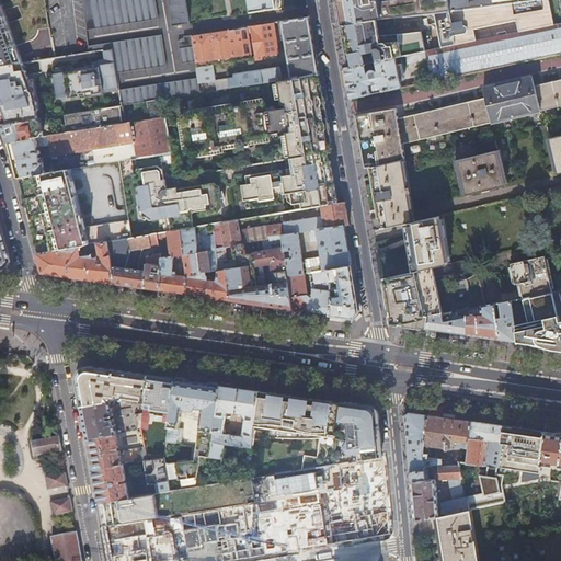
[(36,31),(36,29),(36,25),(49,24),(45,0),(0,0),(0,66),(23,63),(21,57),(16,45),(26,41),(32,39),(33,37),(35,36),(36,34),(36,31)]
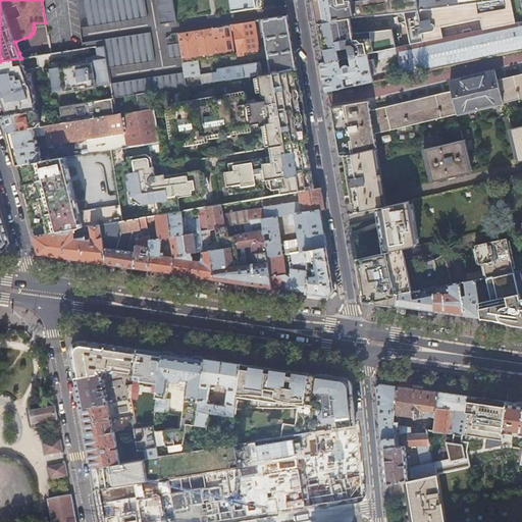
[(143,0),(76,0),(80,28),(146,18),(143,0)]
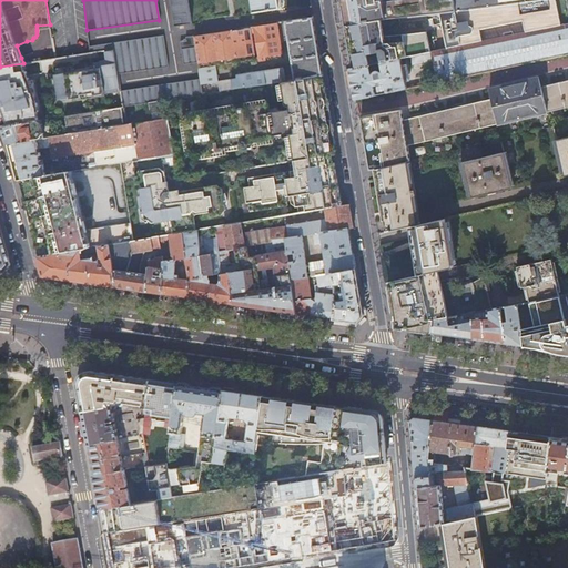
[(169,0),(174,27),(190,23),(185,0),(169,0)]
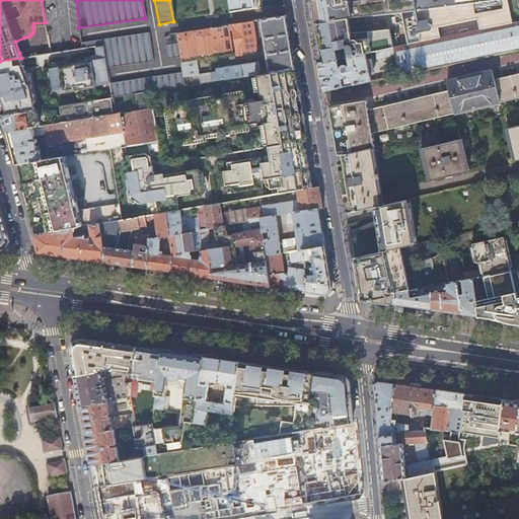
[(230,0),(233,11),(258,7),(256,0),(230,0)]
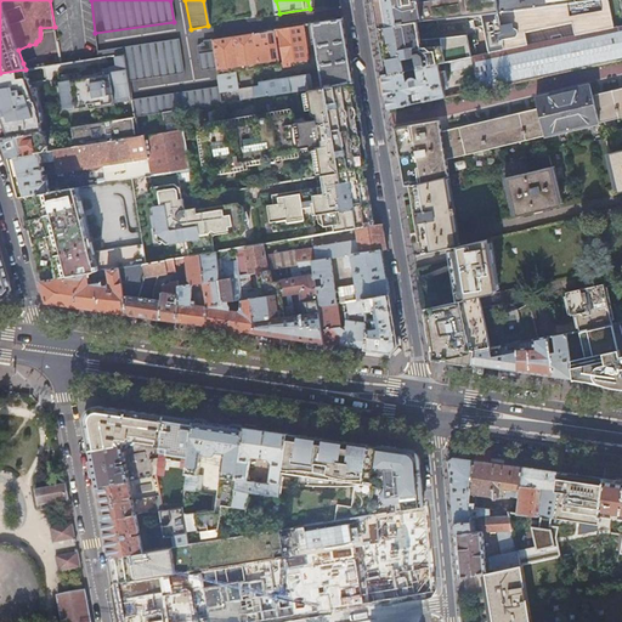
[(372,0),(374,12),(377,28),(407,23),(417,22),(436,20),(481,13),(525,9),(524,0),(372,0)]
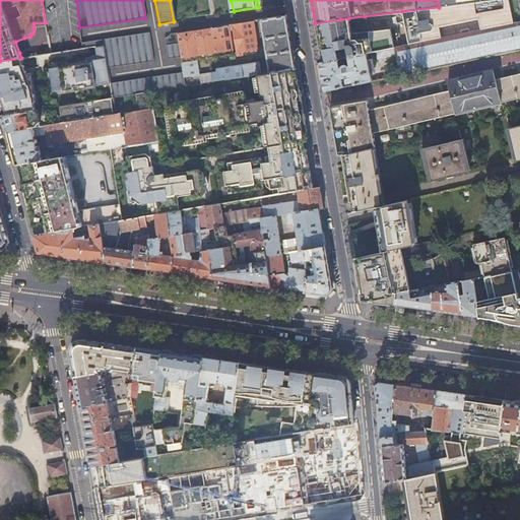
[(508,0),(499,0),(439,7),(402,11),(409,45),(441,39),(439,27),(478,18),(480,30),(513,23),(508,0)]
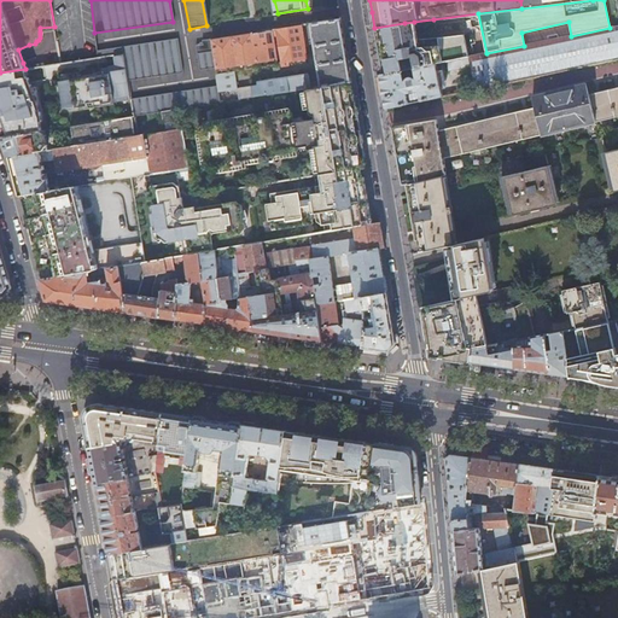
[(348,66),(340,18),(310,23),(320,86),(348,81),(350,81),(348,66)]
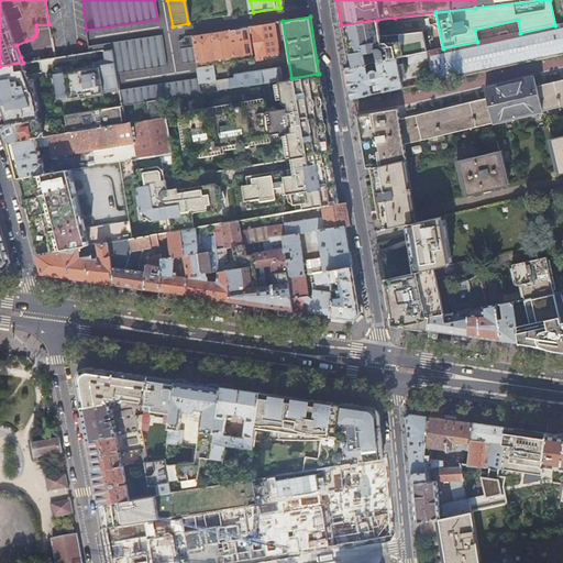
[(368,21),(341,25),(343,33),(346,56),(348,58),(349,67),(366,64),(377,62),(397,58),(407,56),(426,52),(427,52),(422,31),(381,36),(377,20),(368,21)]
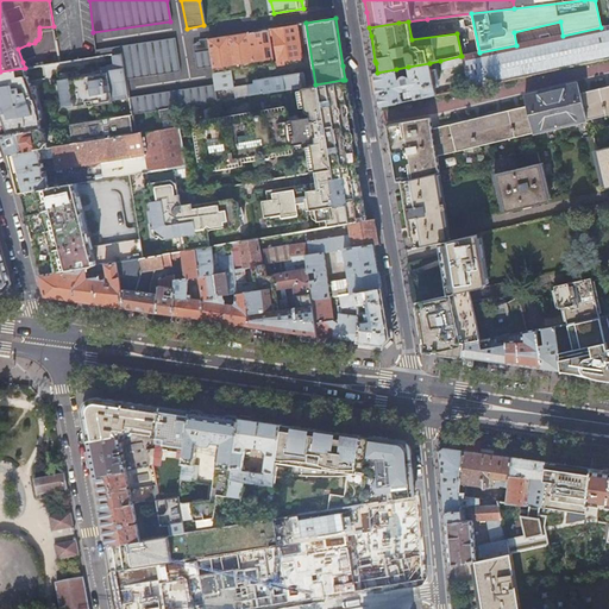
[(296,25),(271,29),(276,62),(301,58),(296,25)]
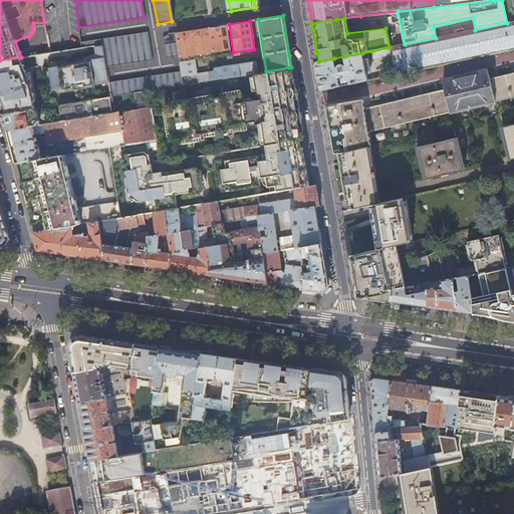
[(405,44),(391,47),(396,74),(513,48),(513,22),(507,23),(475,30),(436,38),(405,44)]
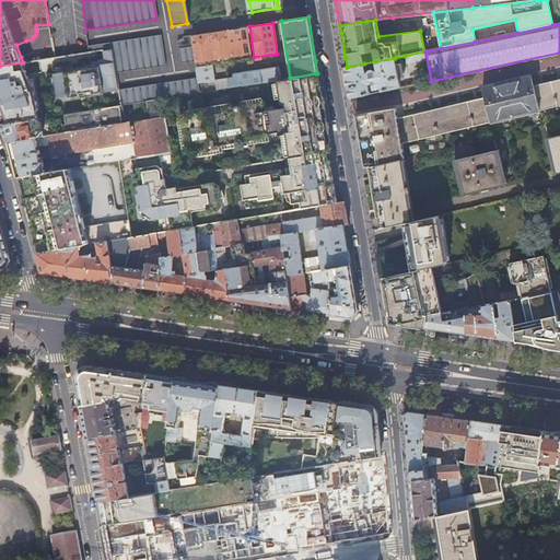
[(203,34),(190,36),(194,61),(197,78),(198,83),(213,80),(211,65),(209,65),(209,62),(216,61),(217,63),(252,58),(246,26),(217,32),(203,34)]
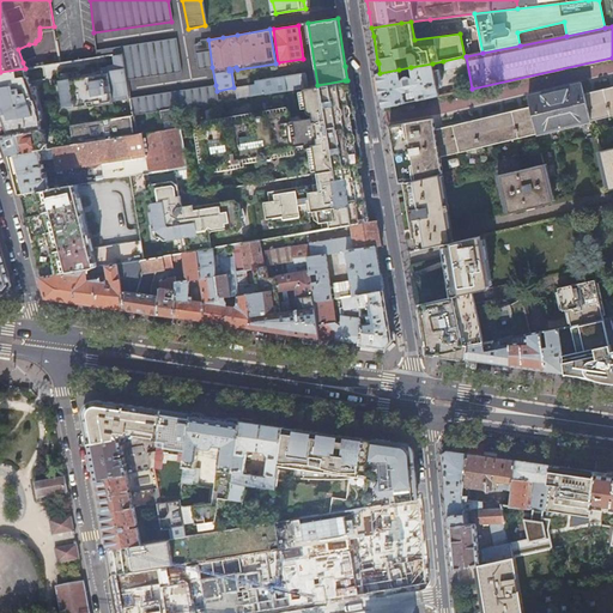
[(93,50),(95,58),(113,54),(122,53),(127,80),(181,72),(176,38),(93,50)]
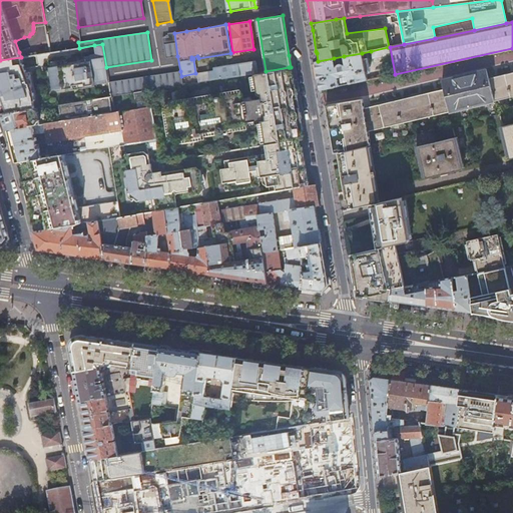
[(177,56),(174,33),(174,32),(166,33),(167,37),(161,37),(164,58),(177,56)]
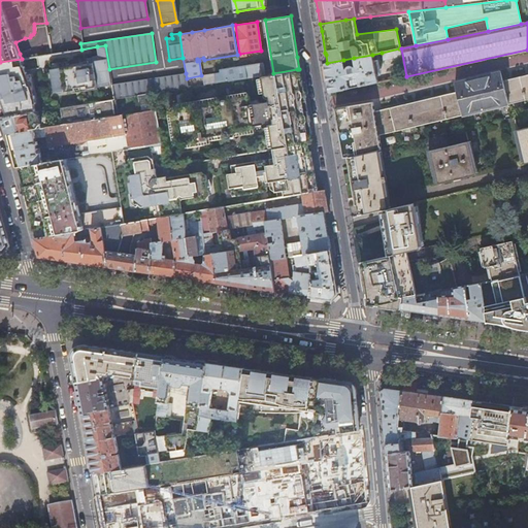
[(57,92),(111,84),(109,69),(105,45),(97,46),(99,59),(92,60),(92,56),(86,57),(87,63),(66,66),(66,60),(53,62),(54,68),(51,68),(54,91),(57,90),(57,92)]
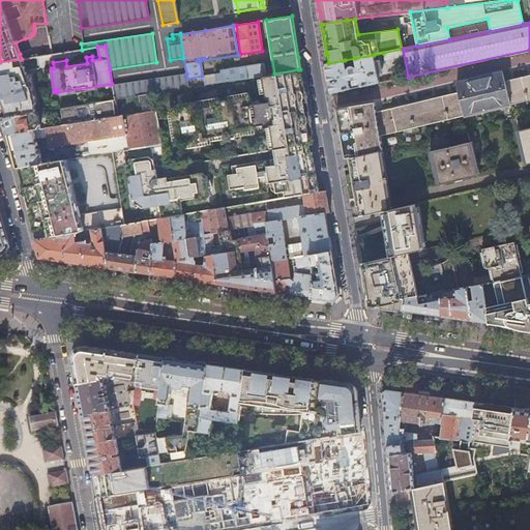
[(402,55),(401,49),(383,53),(384,59),(402,55)]
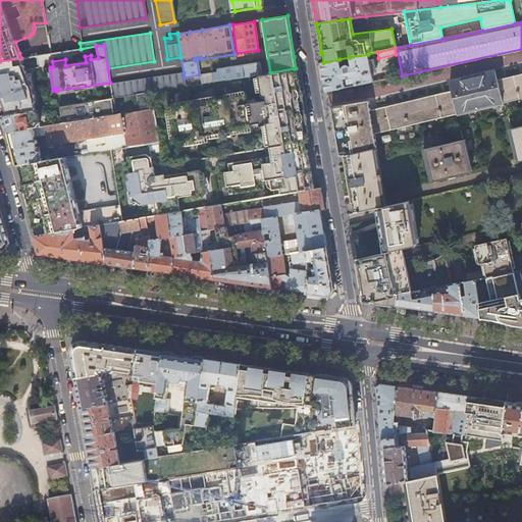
[(340,59),(323,62),(321,63),(321,64),(322,70),(324,84),(325,92),(374,81),(368,54),(350,57),(352,66),(351,66),(349,66),(347,66),(345,66),(344,67),(342,68),(340,59)]
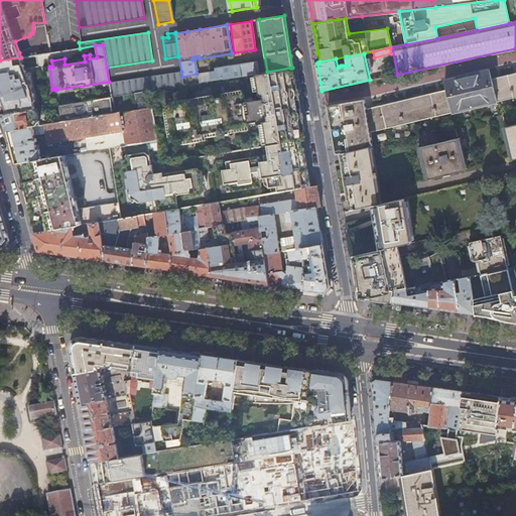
[(0,111),(1,114),(27,110),(34,109),(32,101),(34,100),(32,92),(30,86),(28,86),(26,73),(26,72),(23,65),(21,65),(21,59),(21,57),(0,60),(0,111)]
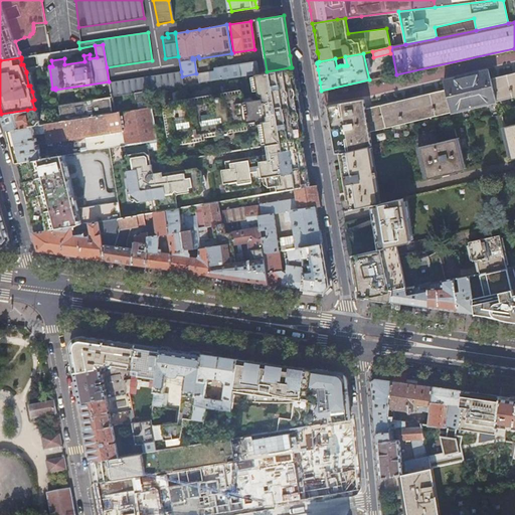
[(198,73),(199,82),(255,73),(259,72),(256,61),(213,68),(213,71),(198,73)]
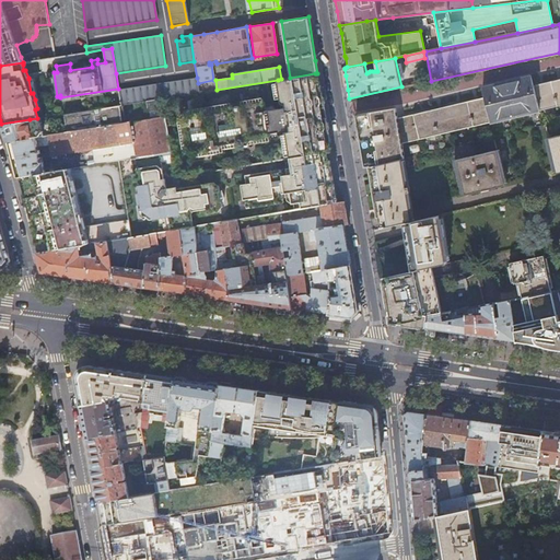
[(326,120),(324,105),(325,103),(324,97),(323,95),(321,85),(319,82),(318,77),(315,73),(290,78),(281,79),(278,80),(281,103),(283,104),(284,104),(286,107),(266,111),(265,101),(263,102),(263,100),(257,98),(247,100),(242,103),(243,105),(240,105),(241,106),(237,106),(234,107),(233,106),(232,106),(231,105),(226,103),(185,109),(186,114),(185,114),(183,117),(179,116),(177,119),(183,151),(185,153),(187,151),(191,153),(194,153),(195,158),(221,153),(220,149),(268,141),(269,140),(269,137),(287,135),(288,141),(261,147),(265,162),(290,158),(328,151),(330,149),(329,143),(330,142),(328,130),(329,127),(328,123),(326,120)]
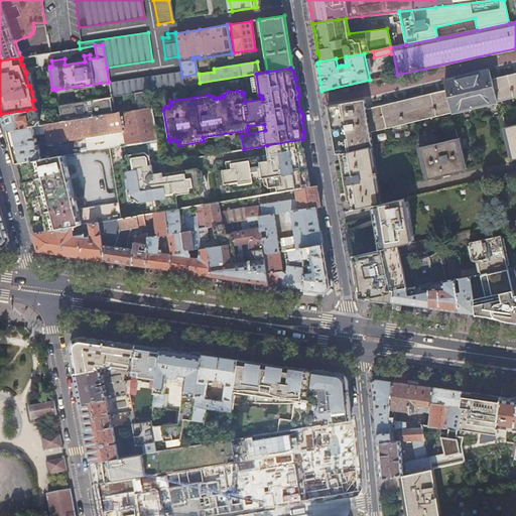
[(445,86),(490,76),(489,69),(443,79),(445,86)]
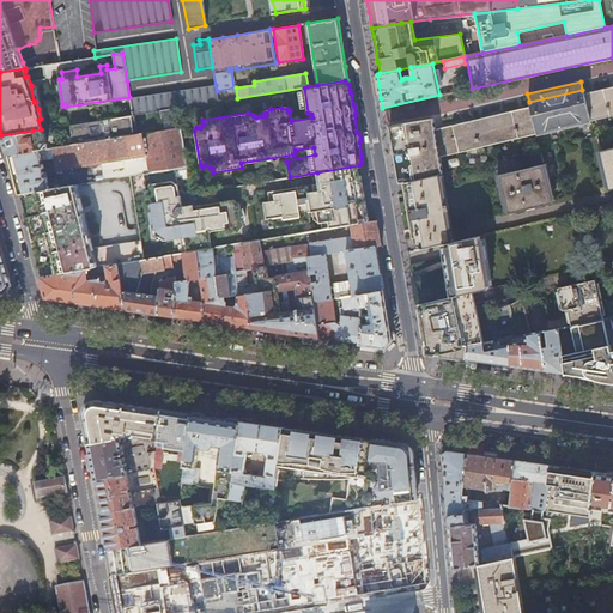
[(216,85),(129,97),(132,115),(159,110),(173,108),(218,101),(217,91),(216,85)]
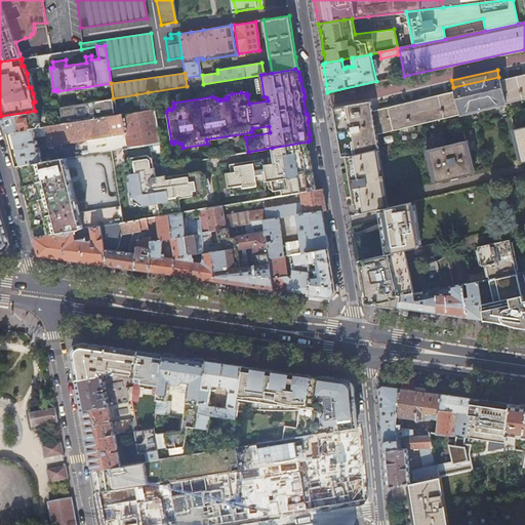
[(385,123),(381,109),(372,111),(370,102),(332,107),(338,145),(339,150),(340,157),(344,156),(346,155),(376,148),(378,148),(375,131),(459,113),(505,104),(505,103),(524,96),(524,73),(499,79),(498,77),(453,87),(454,91),(446,93),(449,109),(385,123)]
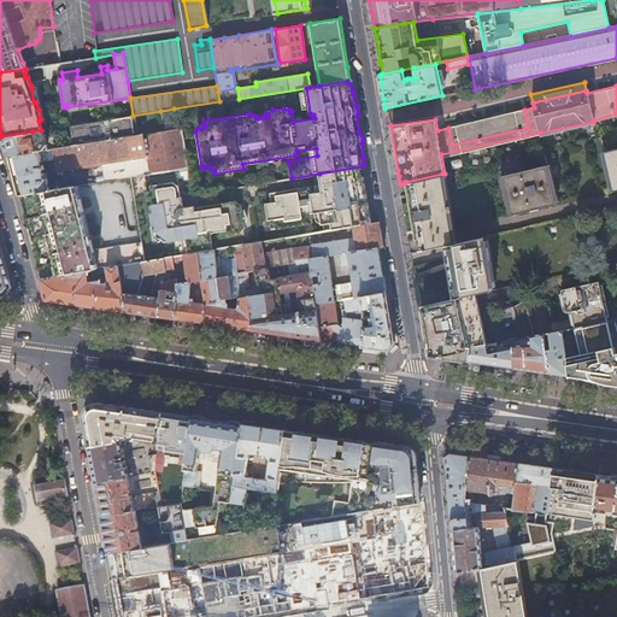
[(174,109),(160,111),(164,130),(177,129),(174,109)]
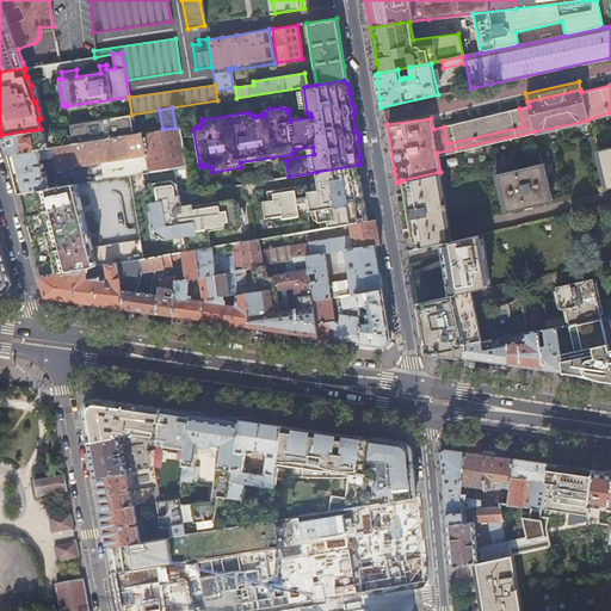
[(519,109),(444,127),(448,143),(523,127),(519,109)]
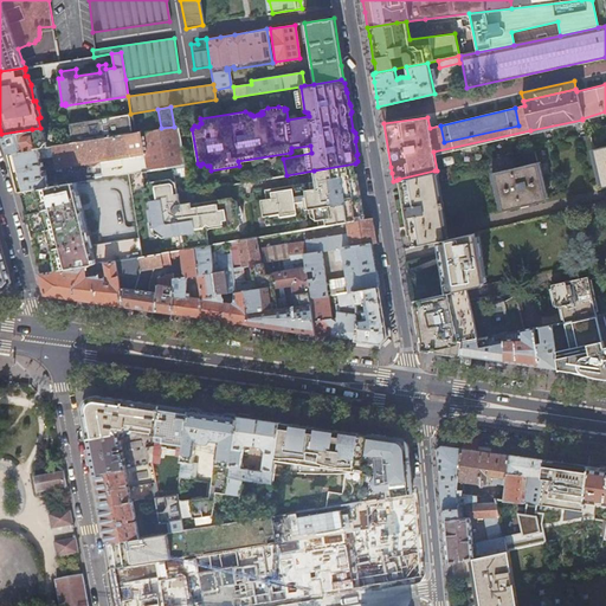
[(174,127),(161,128),(141,131),(144,154),(147,171),(173,166),(184,165),(176,126),(174,127)]
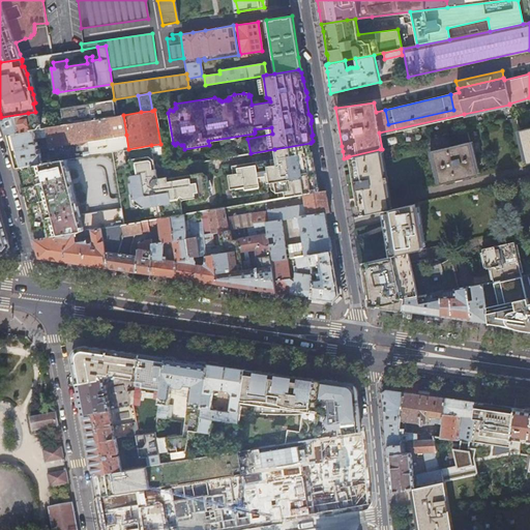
[(28,113),(1,117),(4,125),(7,134),(51,126),(49,120),(46,120),(45,119),(29,121),(28,113)]
